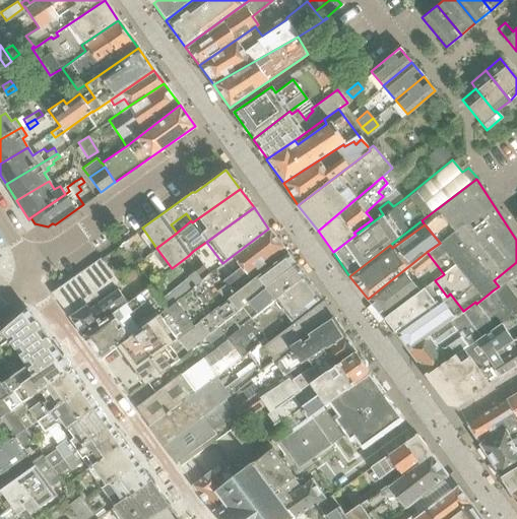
[(268,229),(222,263),(221,264),(206,275),(207,276),(199,282),(191,288),(206,308),(230,289),(248,276),(272,258),(283,249),(268,229)]
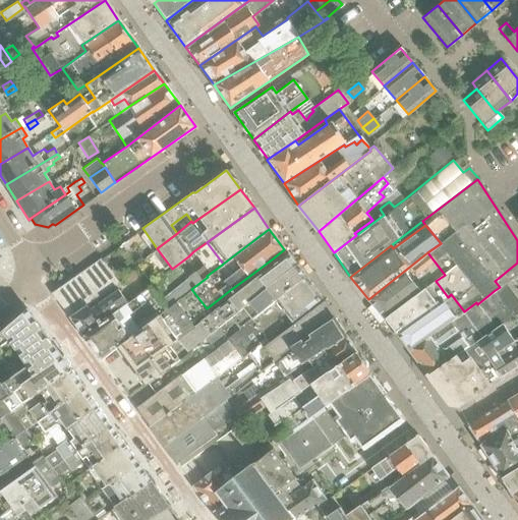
[(186,350),(204,337),(296,266),(287,252),(256,276),(232,294),(233,295),(209,314),(208,313),(198,321),(177,338),(178,339),(186,350)]
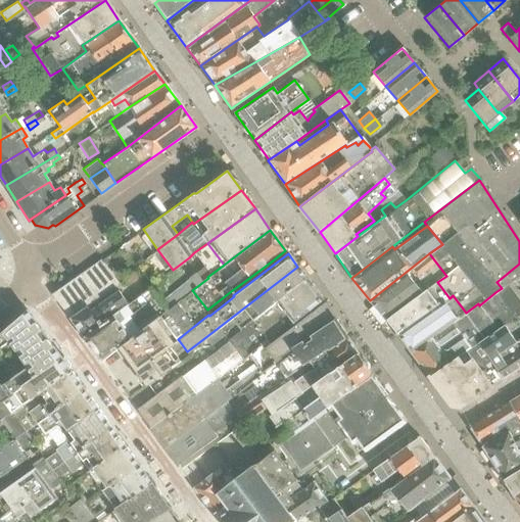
[(385,320),(437,282),(446,276),(429,253),(370,300),(385,320)]
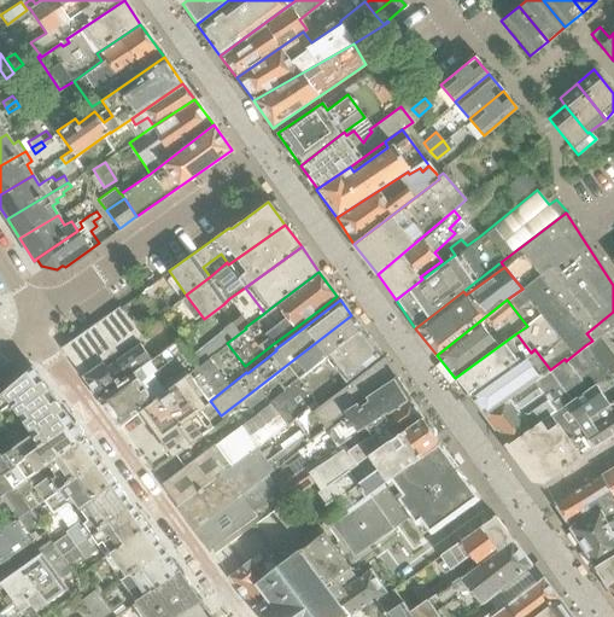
[(105,316),(126,344),(140,335),(118,307),(105,316)]
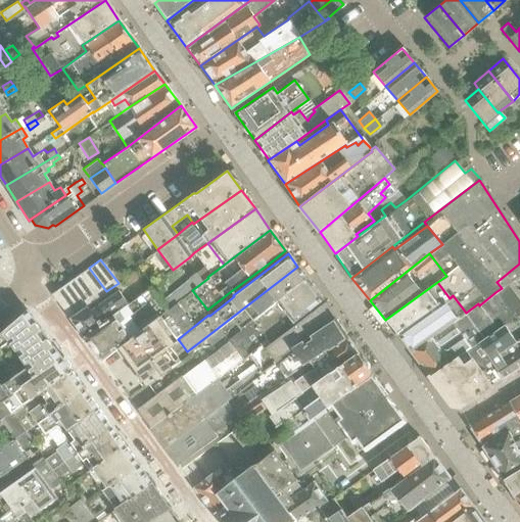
[(519,264),(497,282),(502,288),(519,276),(519,264)]
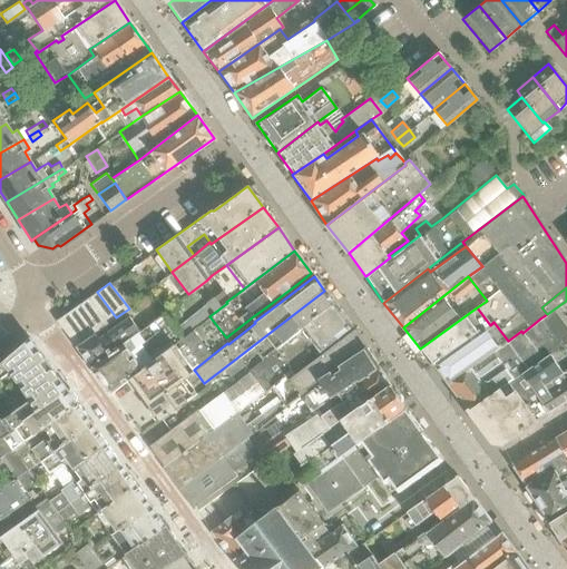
[(261,360),(334,303),(324,291),(223,369),(228,376),(246,363),(248,357),(255,352),(261,360)]
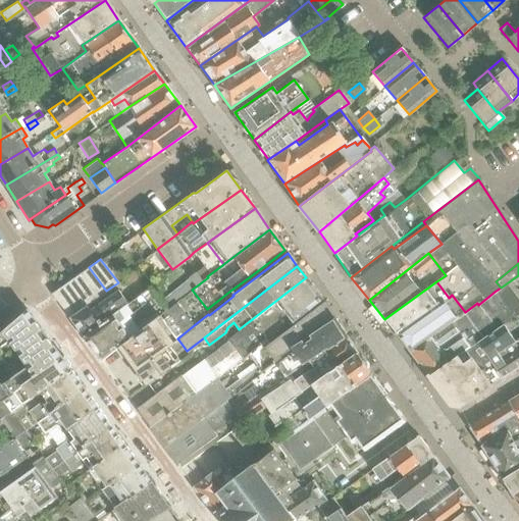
[(97,298),(106,291),(89,267),(80,273),(97,298)]
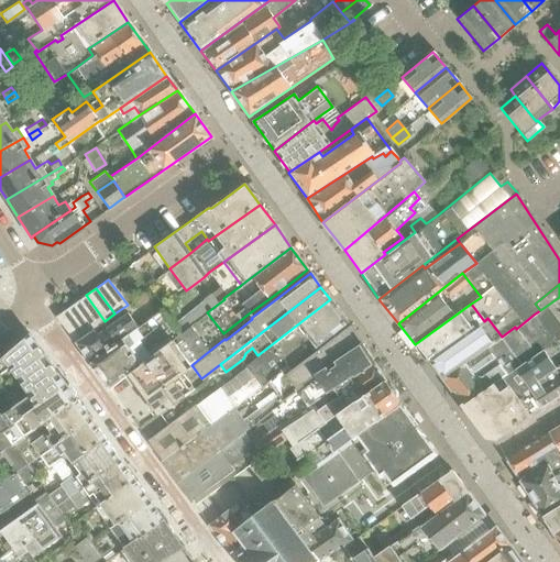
[(138,306),(147,298),(144,294),(134,301),(138,306)]
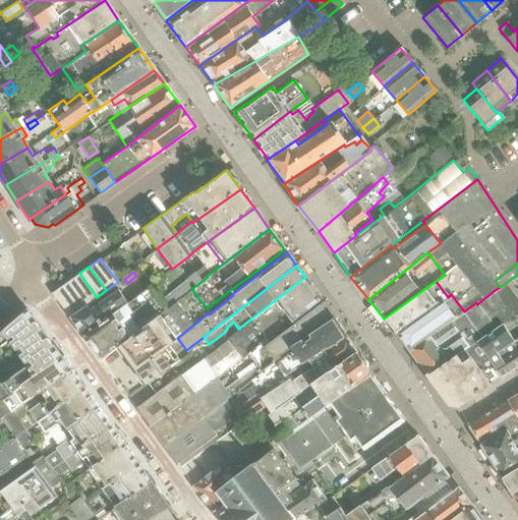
[(97,297),(79,273),(51,293),(68,318),(85,304),(97,297)]
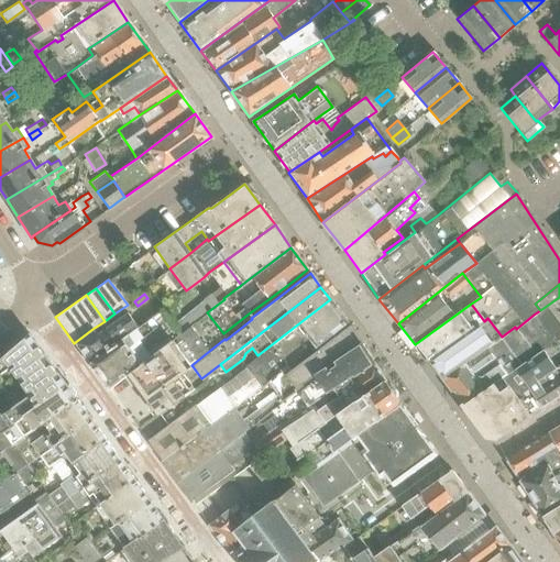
[(128,375),(189,326),(207,312),(216,306),(208,295),(171,324),(164,317),(142,333),(136,328),(88,363),(108,389),(128,375)]
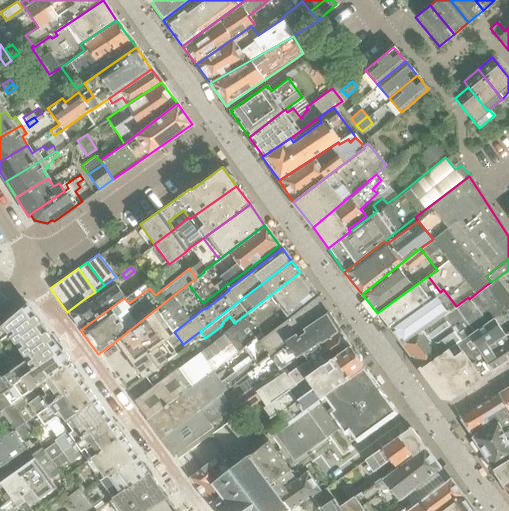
[(152,277),(153,275),(150,271),(142,277),(145,282),(152,277)]
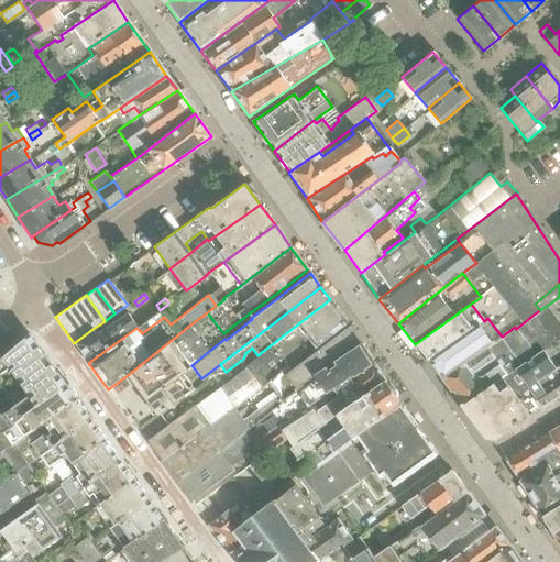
[(260,387),(266,382),(287,366),(347,323),(330,299),(257,355),(234,374),(249,394),(259,385),(260,387)]
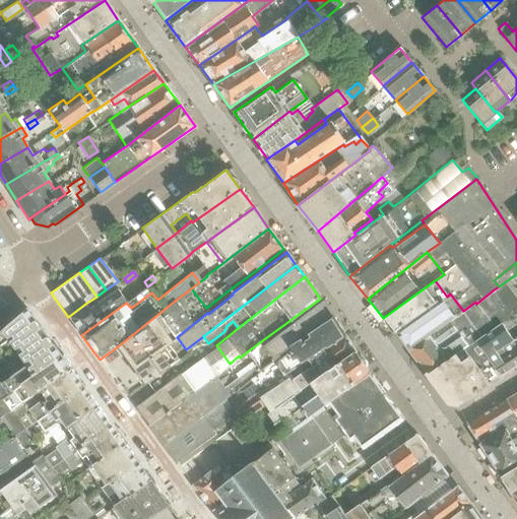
[(383,318),(406,348),(463,311),(450,294),(447,297),(435,280),(383,318)]
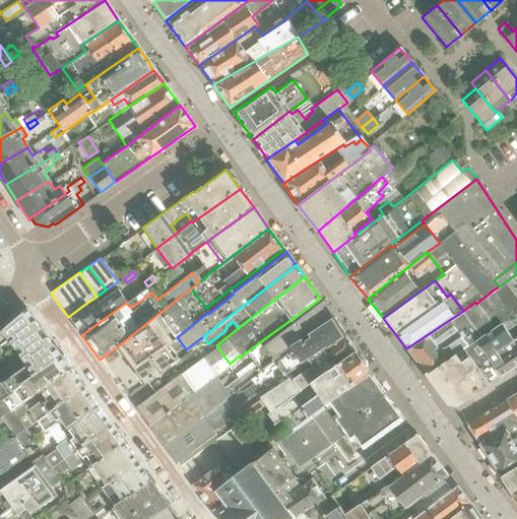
[(68,317),(81,335),(126,303),(127,302),(117,287),(88,308),(85,304),(68,317)]
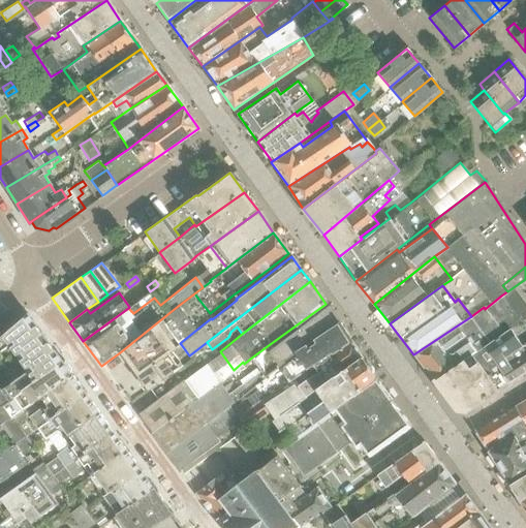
[(484,307),(471,316),(413,354),(416,358),(434,381),(500,334),(503,333),(502,332),(520,320),(501,296),(485,309),(484,307)]
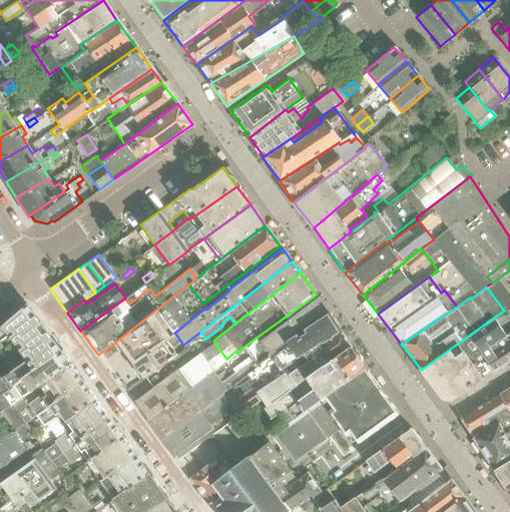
[(175,334),(174,333),(189,321),(172,297),(116,342),(143,379),(168,361),(167,360),(173,356),(176,354),(166,342),(172,337),(175,334)]
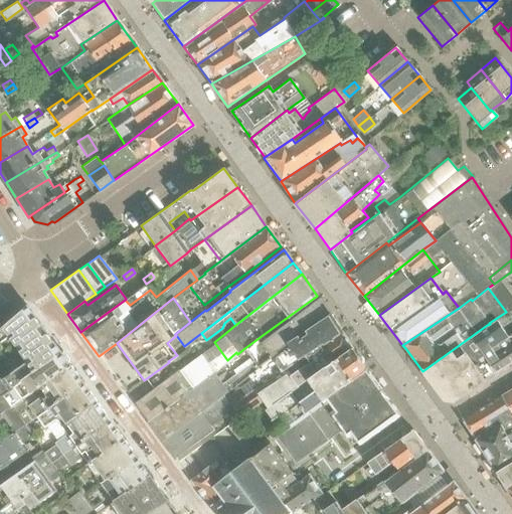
[(251,360),(221,382),(218,384),(225,392),(236,384),(258,367),(287,343),(330,315),(319,298),(265,338),(263,335),(243,349),(251,360)]
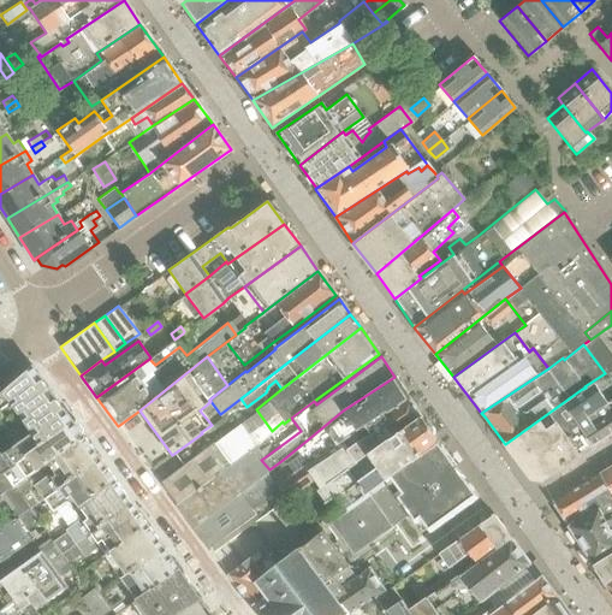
[(0,453),(9,465),(70,421),(31,366),(0,392),(0,408),(9,402),(30,432),(0,453)]
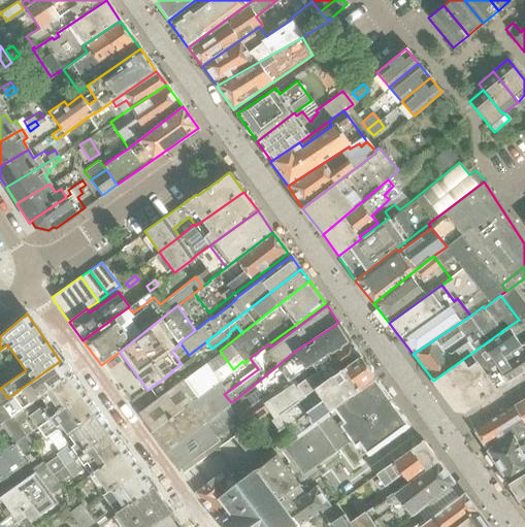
[(261,398),(351,342),(338,323),(294,352),(264,376),(242,394),(251,405),(261,398)]
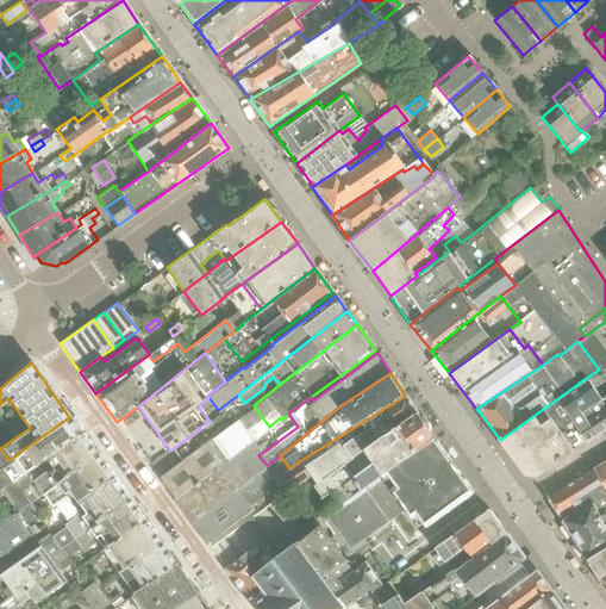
[(556,430),(581,412),(592,405),(576,385),(500,440),(525,473),(535,474),(570,451),(556,430)]
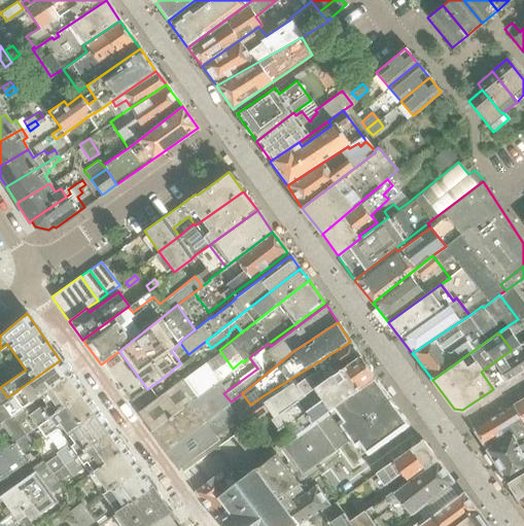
[(515,376),(523,369),(523,343),(522,341),(518,344),(523,352),(507,362),(515,376)]
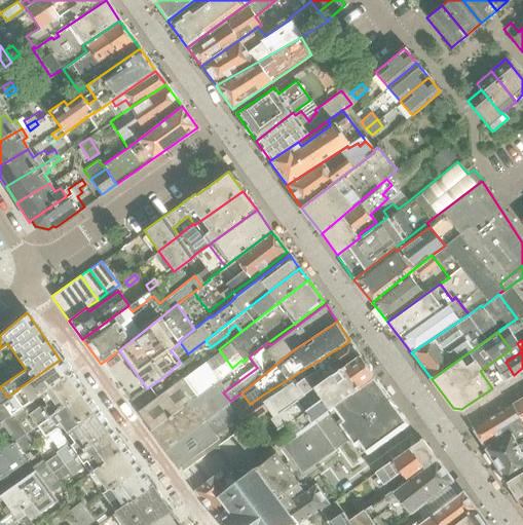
[(329,409),(374,378),(349,341),(260,397),(250,404),(236,413),(246,425),(267,409),(272,416),(271,417),(270,418),(277,427),(285,422),(292,432),(278,441),(282,445),(301,472),(335,449),(334,448),(342,443),(347,440),(326,412),(329,409)]
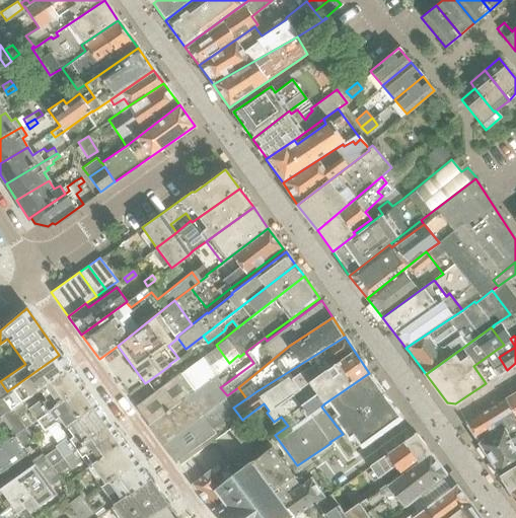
[(146,424),(215,373),(229,363),(216,345),(195,361),(173,376),(152,392),(152,393),(133,407),(146,424)]
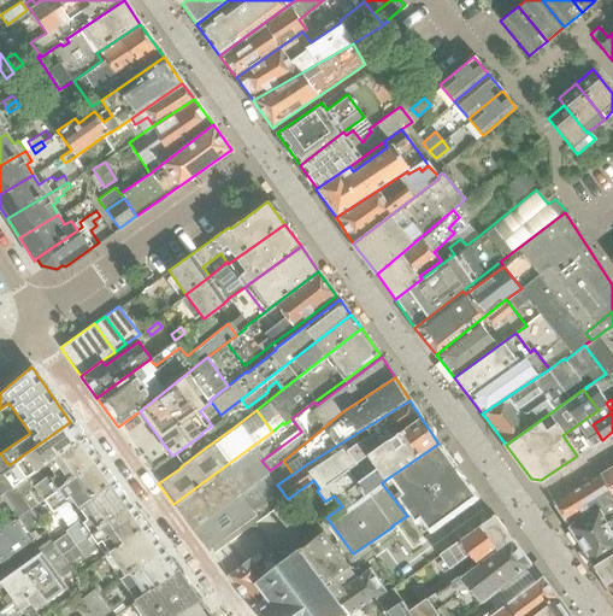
[(577,456),(602,440),(593,424),(588,417),(563,435),(577,456)]
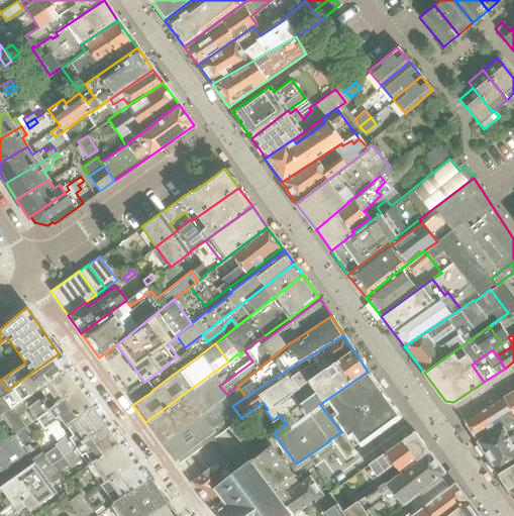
[(11,408),(34,391),(69,367),(59,353),(7,390),(9,392),(0,397),(0,414),(11,408)]
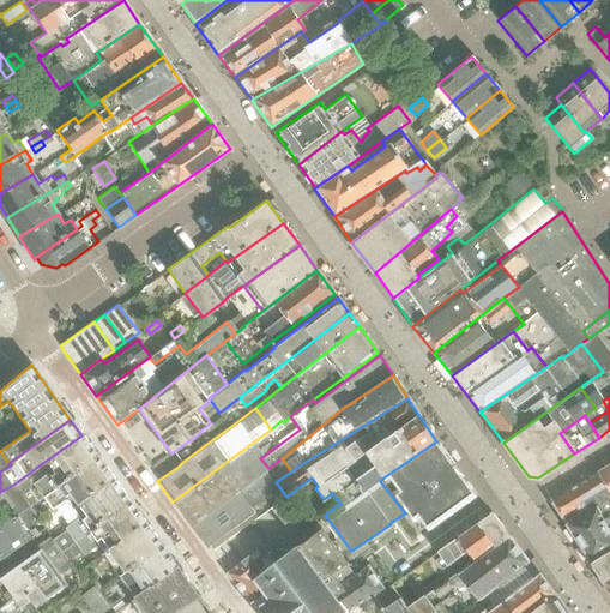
[(0,494),(14,516),(17,515),(97,457),(82,436),(41,464),(47,473),(32,484),(34,485),(20,496),(13,485),(0,492),(0,494)]
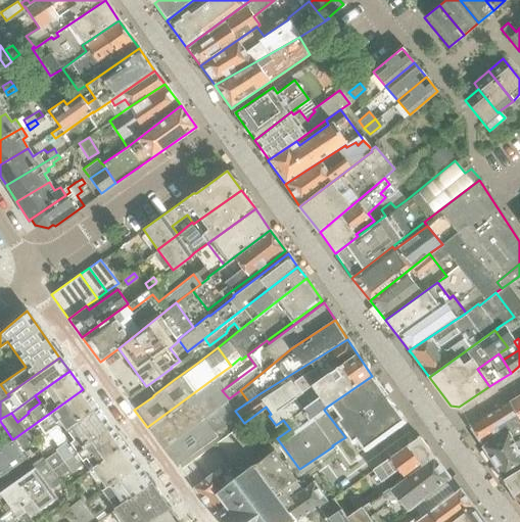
[(225,388),(217,376),(147,427),(162,447),(176,465),(216,436),(213,431),(231,418),(221,406),(229,398),(222,390),(225,388)]
